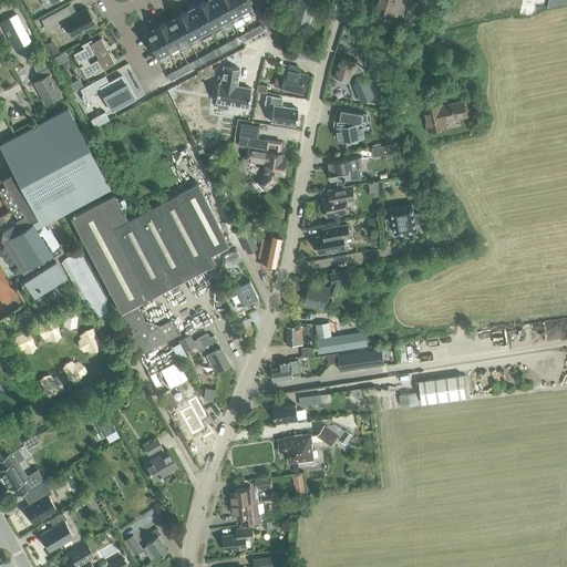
[(206,0),(196,6),(210,34),(220,29),(206,0)]
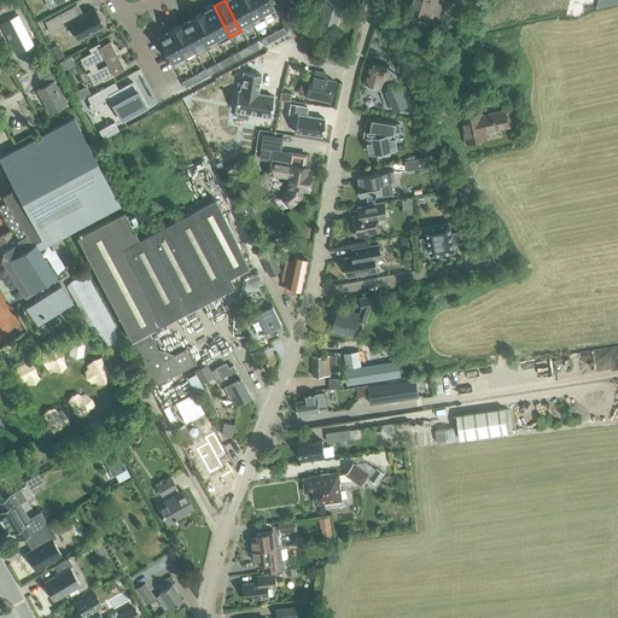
[(252,25),(238,0),(227,0),(226,0),(225,0),(240,31),(252,25)]
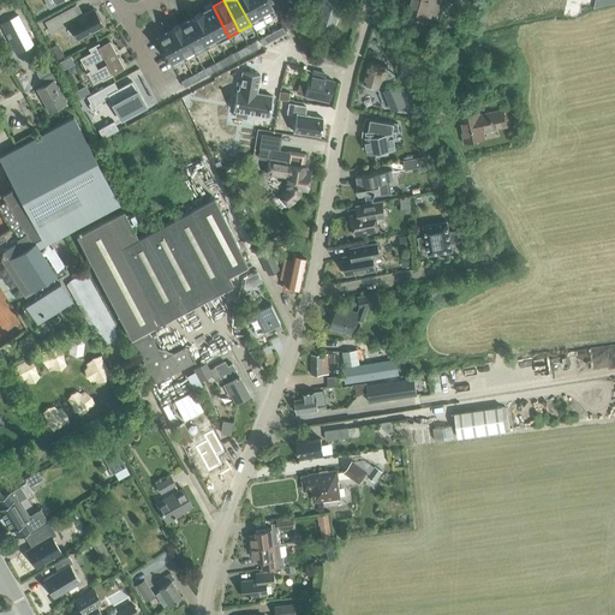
[(262,19),(251,0),(237,0),(251,25),(262,19)]
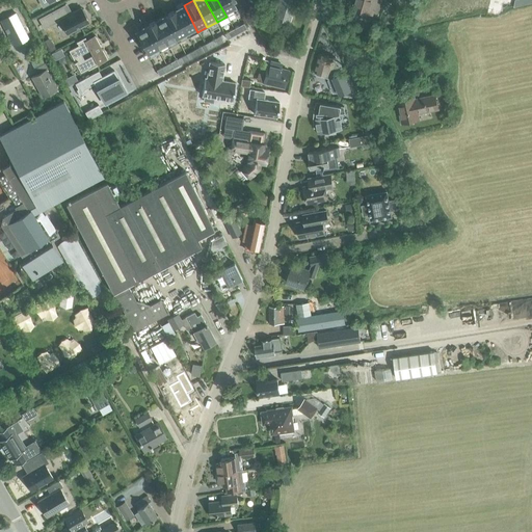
[(217,0),(227,17),(237,10),(232,2),(235,0),(234,0),(217,0)]
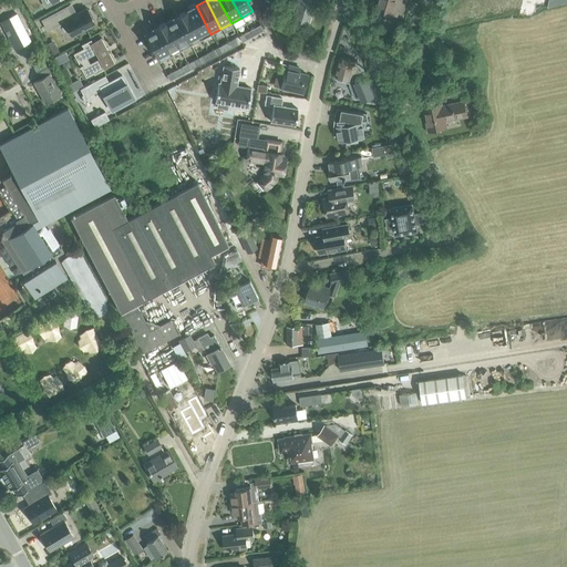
[(299,0),(294,20),(310,26),(317,1),(318,1),(318,0),(299,0)]
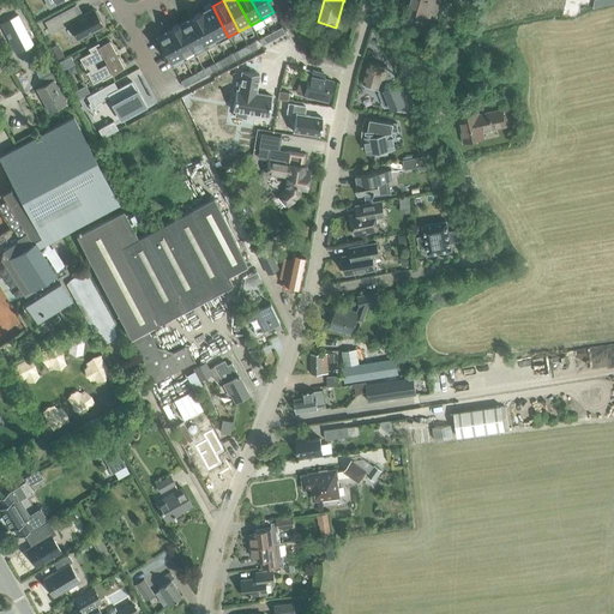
[(410,0),(408,11),(425,16),(428,0),(410,0)]
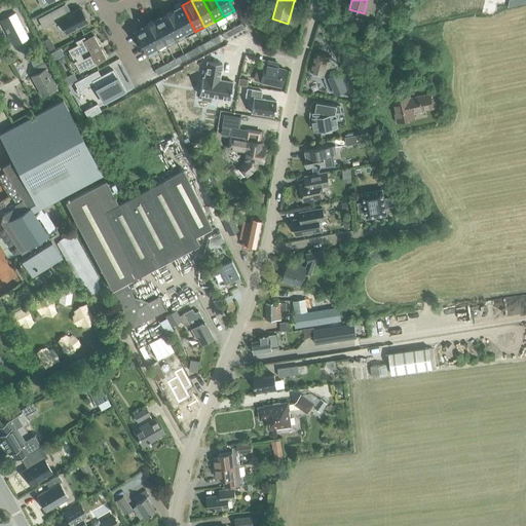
[(80,9),(80,8),(67,14),(62,5),(38,19),(43,28),(60,20),(67,33),(87,23),(84,16),(86,15),(82,8),(80,9)]
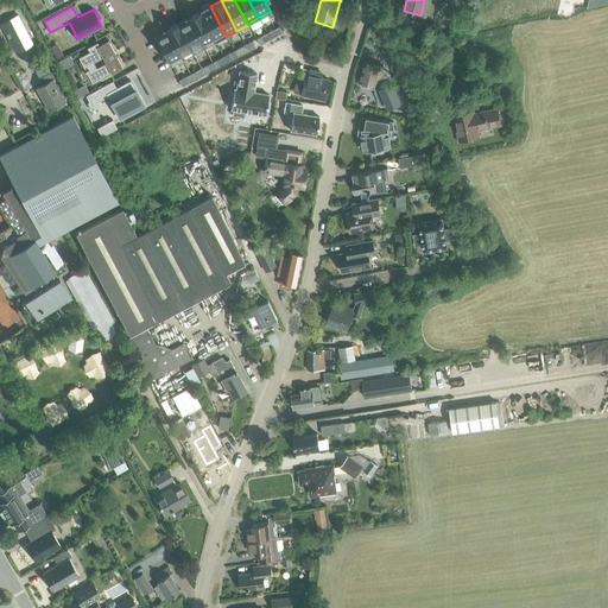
[(201,12),(198,12),(215,42),(226,37),(210,6),(209,7),(209,8),(201,12)]
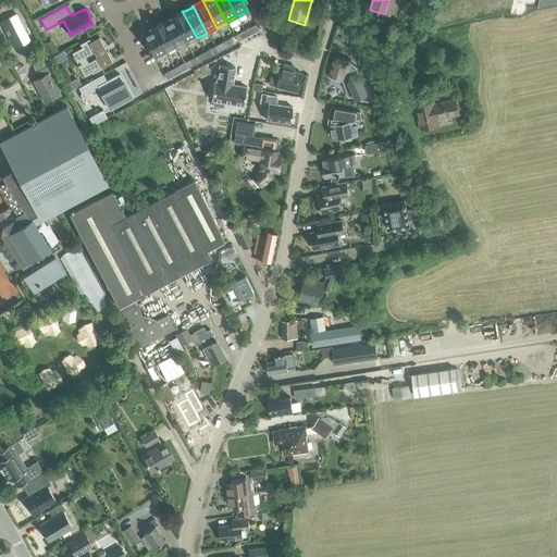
[(197,38),(182,11),(172,16),(187,44),(197,38)]
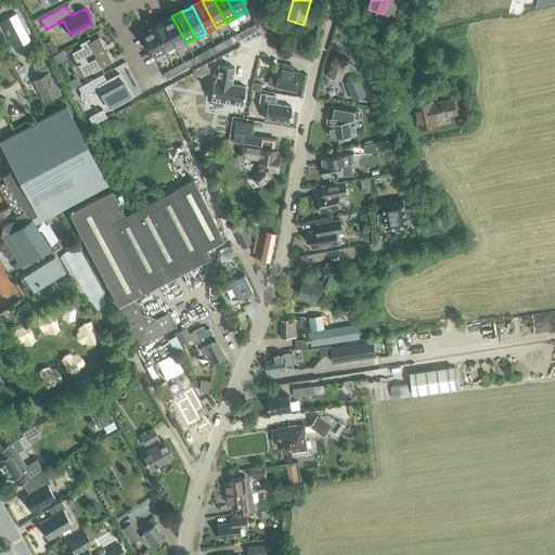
[(13,46),(28,38),(16,13),(0,22),(13,46)]
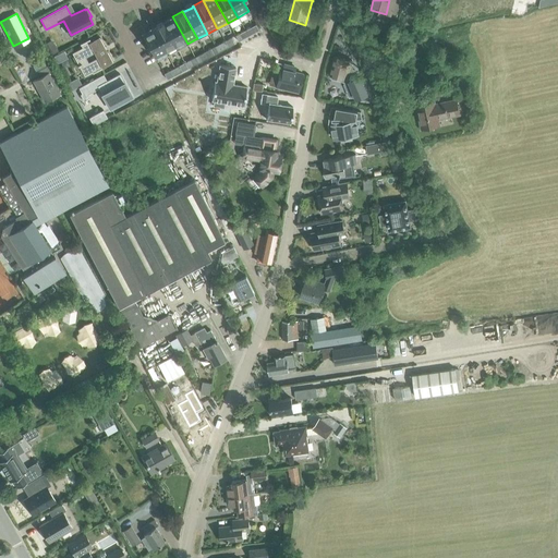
[(162,22),(177,49),(187,44),(172,16),(171,17),(172,17),(164,22),(162,22)]
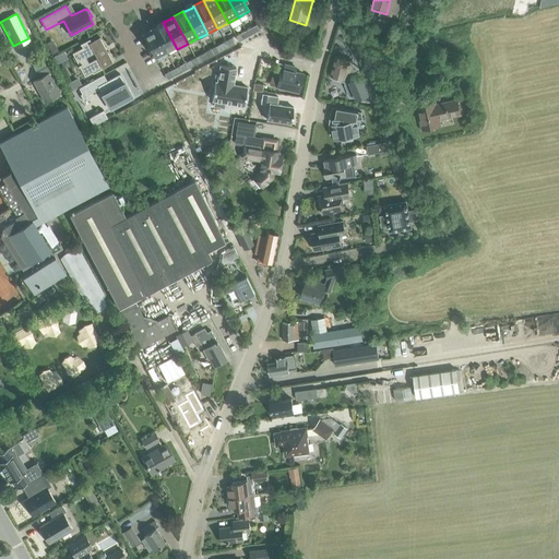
[(153,27),(167,55),(177,49),(163,22),(153,27)]
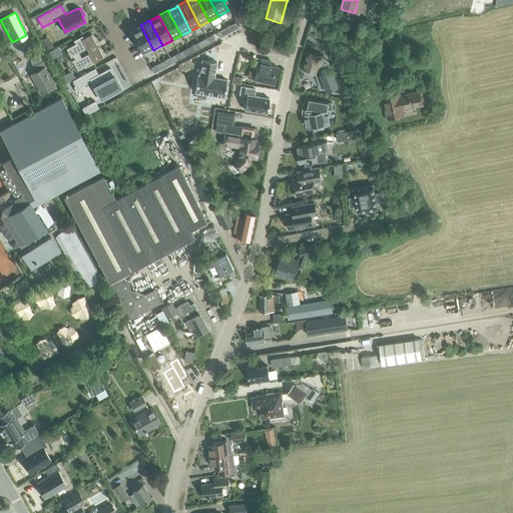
[(131,31),(144,55),(153,50),(140,25),(139,26),(131,31)]
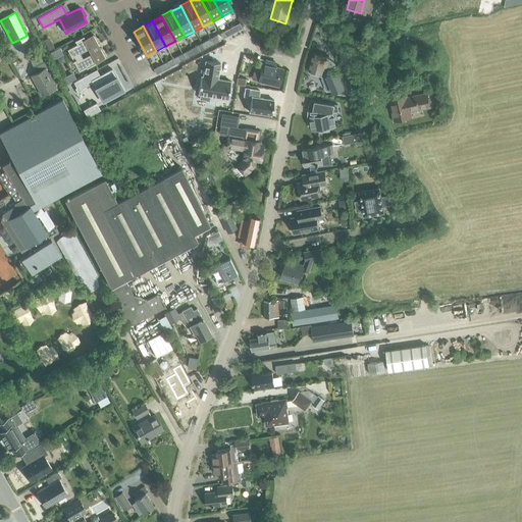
[(86,67),(87,68),(96,63),(95,62),(105,57),(100,48),(98,44),(94,35),(85,40),(84,36),(74,41),(76,44),(67,49),(73,60),(72,61),(72,62),(73,61),(79,70),(86,67)]
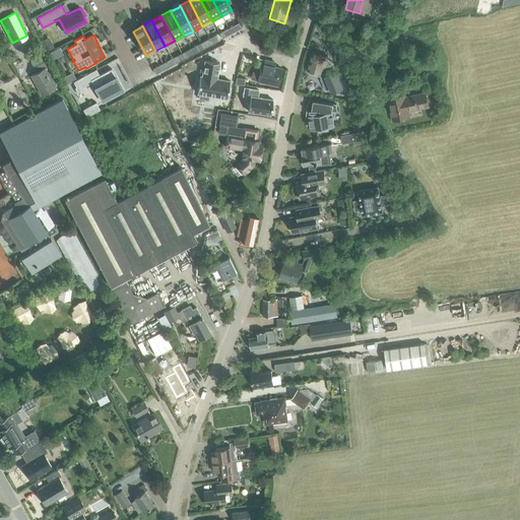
[(215,36),(209,39),(212,44),(217,41),(215,36)]
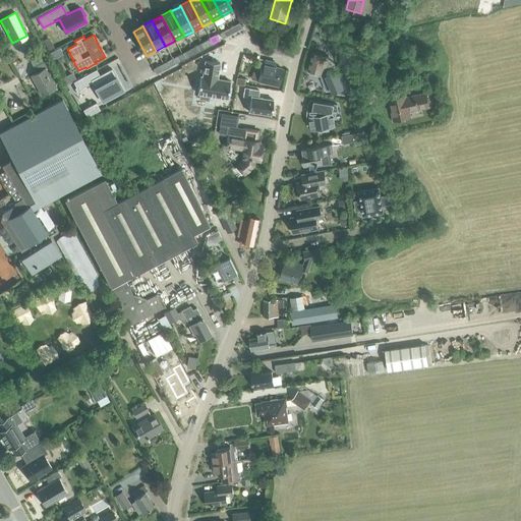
[(210,39),(200,44),(204,49),(213,44),(210,39)]
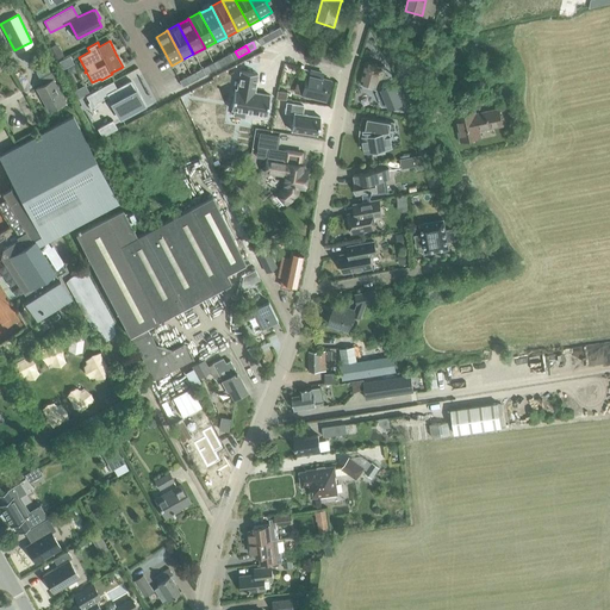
[(238,57),(235,51),(224,56),(228,63),(238,57)]
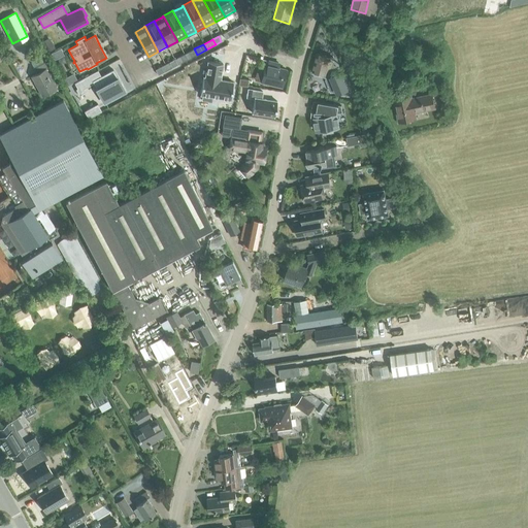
[(225,45),(219,48),(211,53),(224,55),(225,50),(225,45)]
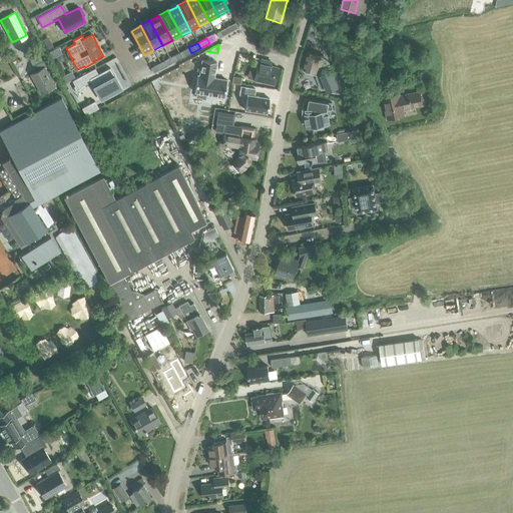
[(188,47),(183,50),(185,55),(191,53),(188,47)]
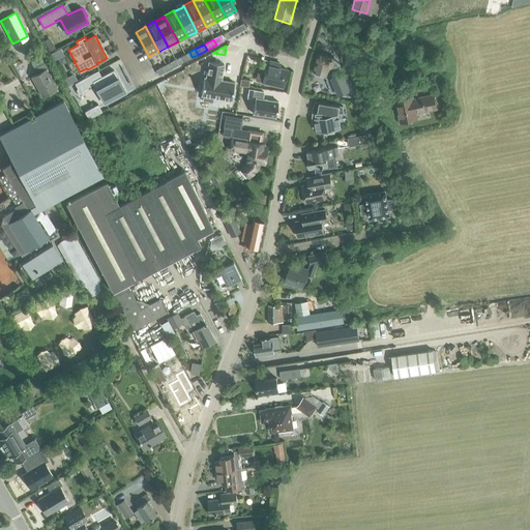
[(328,75),(329,76),(331,78),(339,75),(335,67),(332,66),(334,58),(319,54),(314,71),(316,71),(315,75),(327,78),(328,75)]
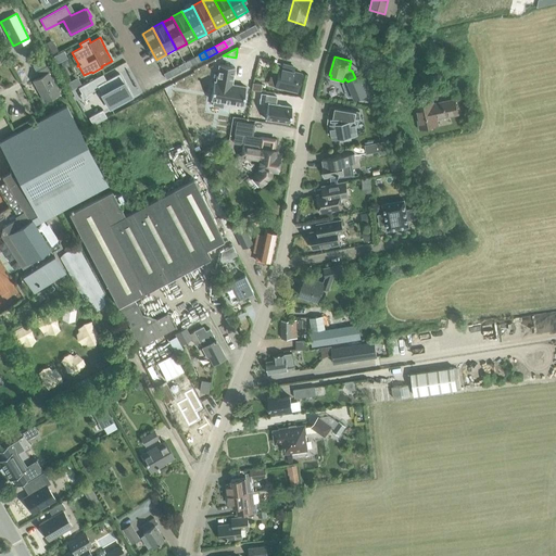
[(214,80),(211,100),(214,100),(213,105),(223,106),(223,102),(242,105),(245,86),(231,84),(235,67),(219,64),(216,81),(214,80)]
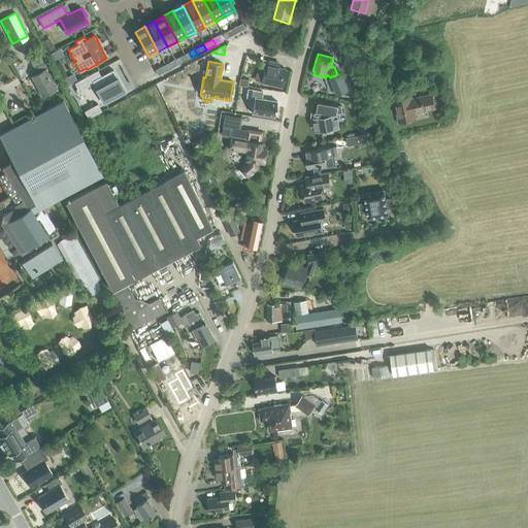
[(261,83),(282,87),(286,70),(276,68),(277,63),(269,61),(267,66),(265,65),(261,83)]
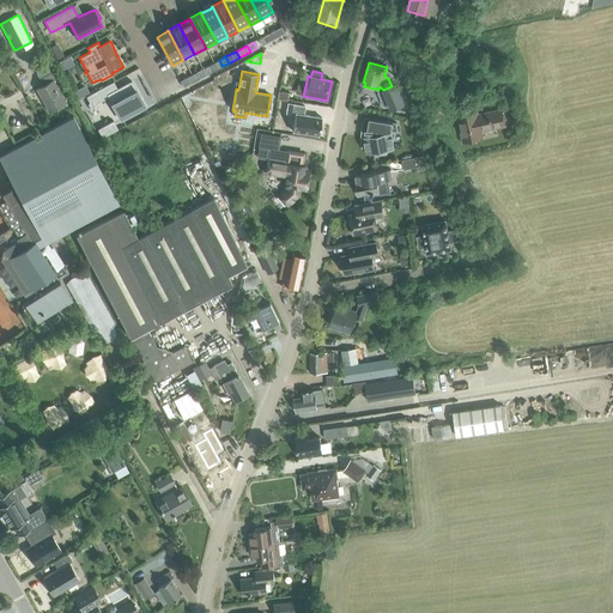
[(43,85),(36,89),(49,111),(66,102),(56,86),(53,80),(56,79),(53,72),(52,72),(48,74),(40,79),(43,85)]
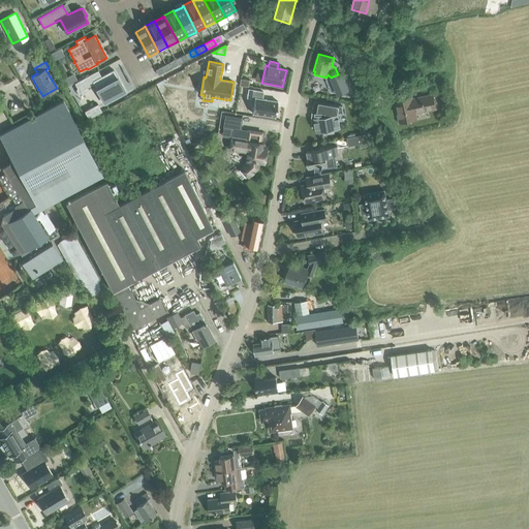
[(161,66),(155,70),(158,75),(164,72),(161,66)]
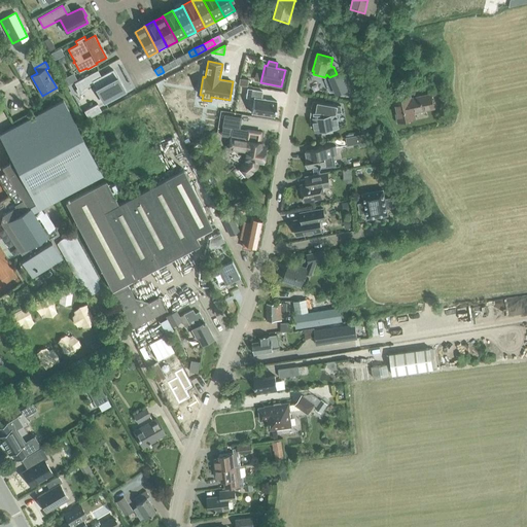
[(125,91),(112,69),(100,76),(97,70),(74,82),(76,88),(75,89),(78,95),(84,92),(83,89),(93,83),(103,102),(125,91)]
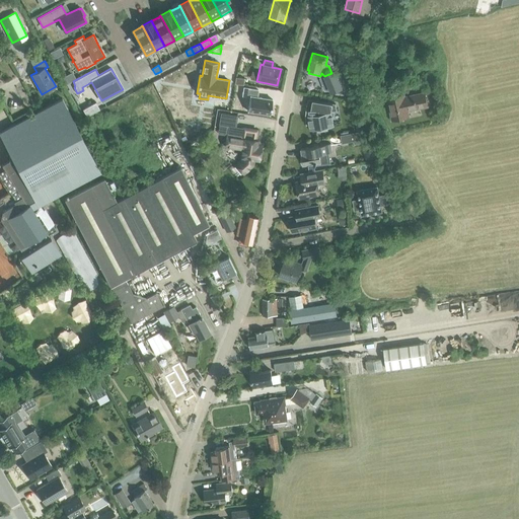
[(72,72),(63,77),(67,84),(76,79),(72,72)]
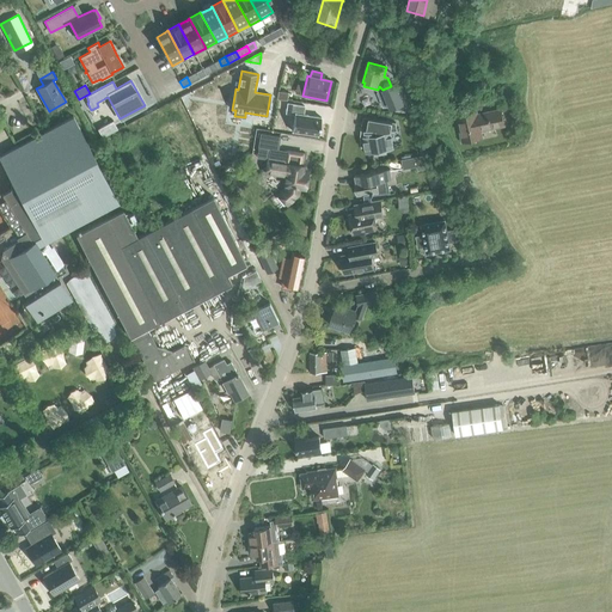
[(391,86),(383,90),(391,109),(398,105),(399,109),(412,103),(411,101),(403,103),(395,85),(391,86)]
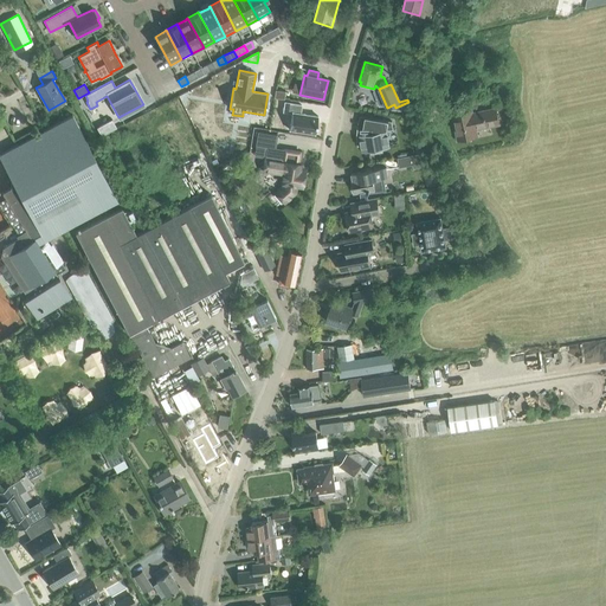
[(283,111),(291,113),(289,129),(315,134),(317,116),(300,114),(301,104),(284,102),(283,111)]
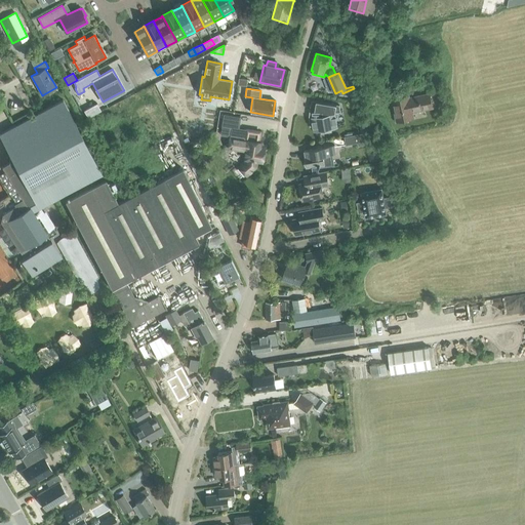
[(409,96),(392,99),(397,122),(413,118),(412,112),(433,108),(430,93),(409,98),(409,96)]
